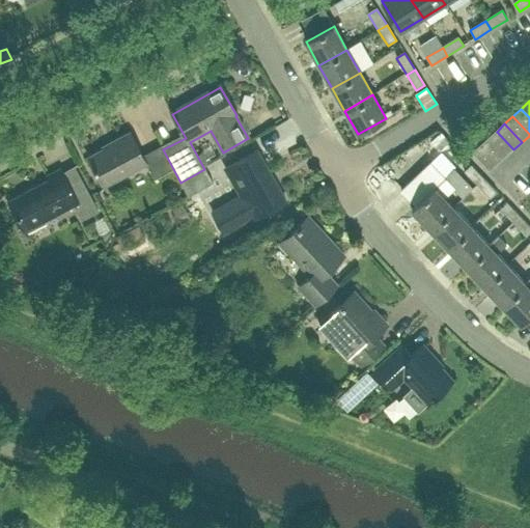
[(505,158),(513,149),(497,132),(489,139),(505,158)]
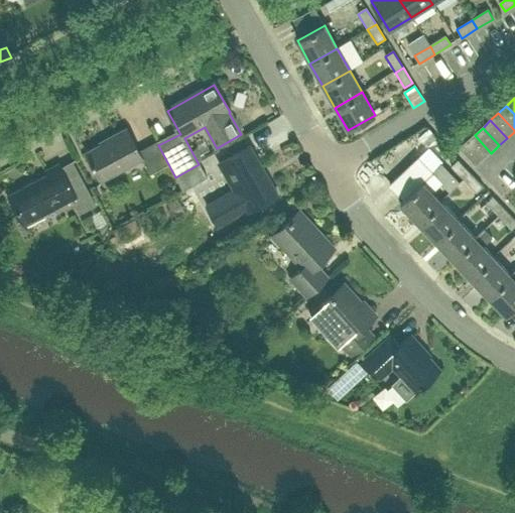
[(175,177),(158,145),(157,142),(139,152),(127,131),(109,140),(110,142),(86,155),(101,182),(141,160),(149,175),(168,165),(183,191),(207,178),(199,164),(175,177)]
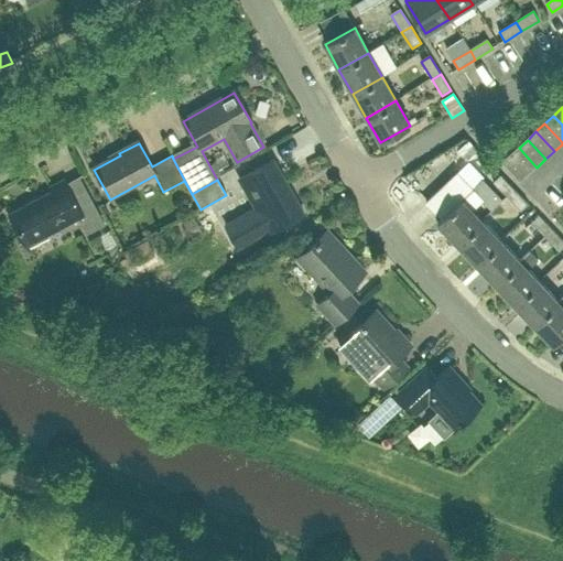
[(528,175),(537,168),(519,148),(510,157),(528,175)]
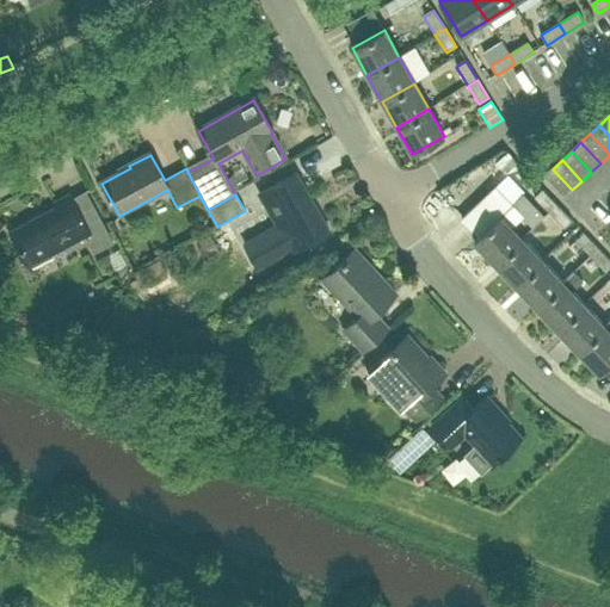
[(538,187),(518,165),(506,175),(528,198),(538,187)]
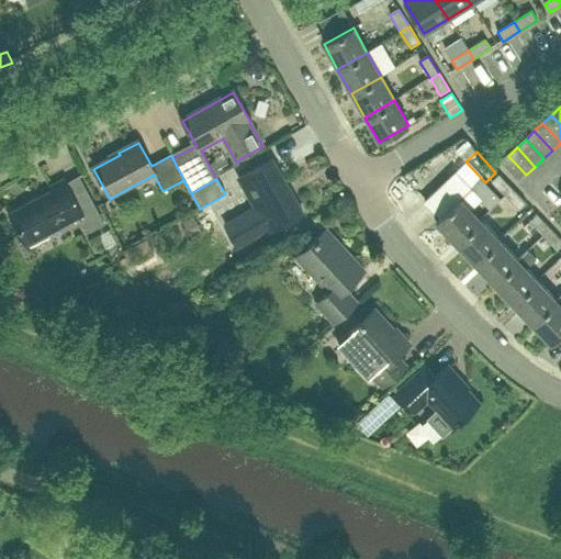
[(517,183),(526,175),(508,156),(500,164),(517,183)]
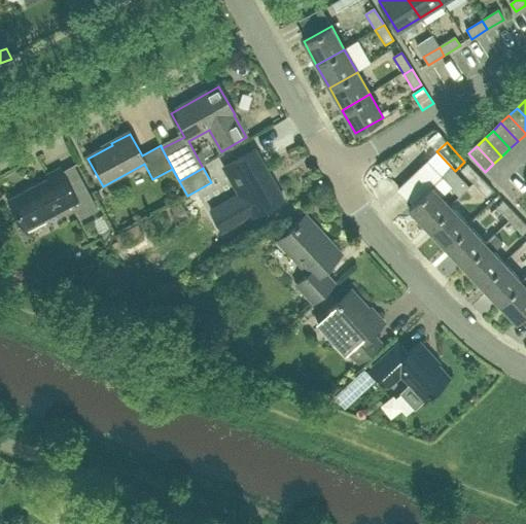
[(284,200),(255,149),(223,168),(253,220),(266,213),(265,211),(284,200)]
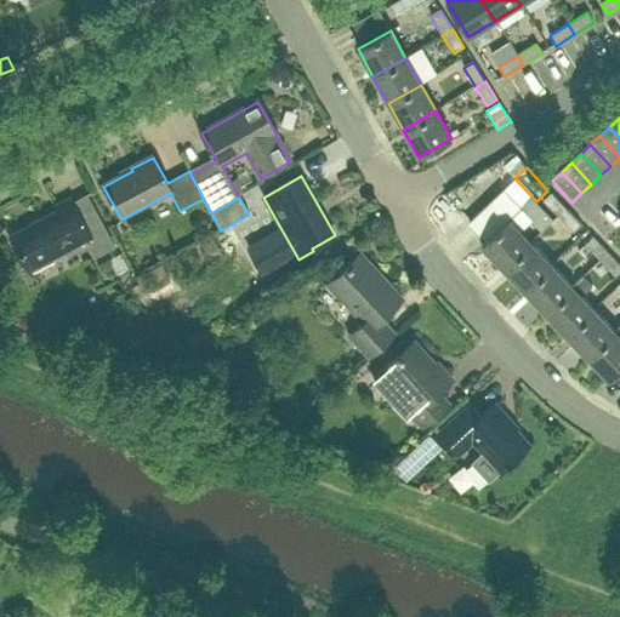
[(482,246),(504,269),(532,243),(519,230),(530,221),(504,193),(471,222),(488,240),(482,246)]
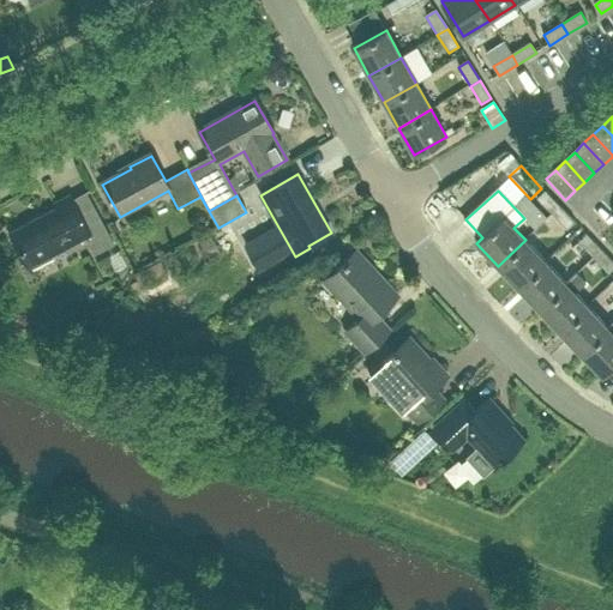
[(552,215),(560,207),(545,192),(538,200),(552,215)]
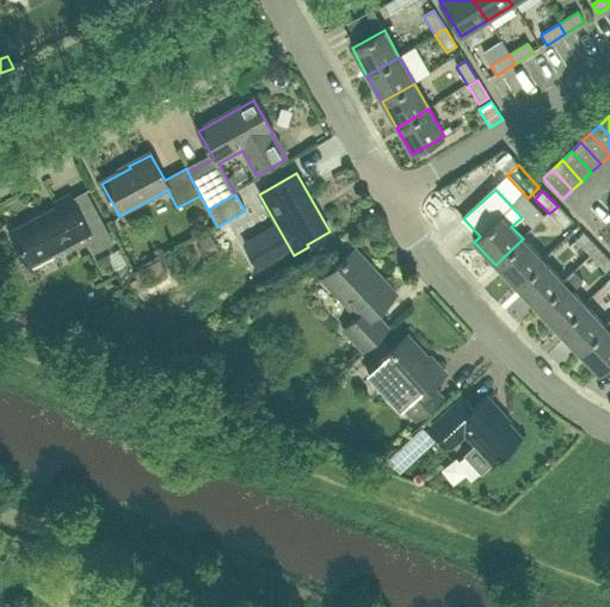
[(81,220),(69,198),(55,205),(57,209),(11,234),(20,253),(23,252),(32,270),(53,259),(51,254),(85,237),(94,254),(112,245),(96,211),(81,220)]
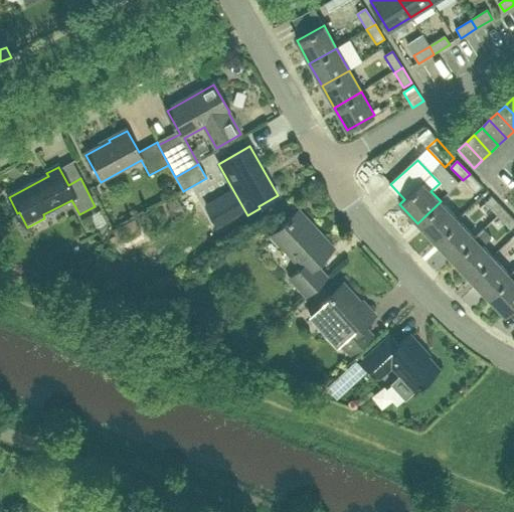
[(483,187),(470,174),(463,180),(476,194),(483,187)]
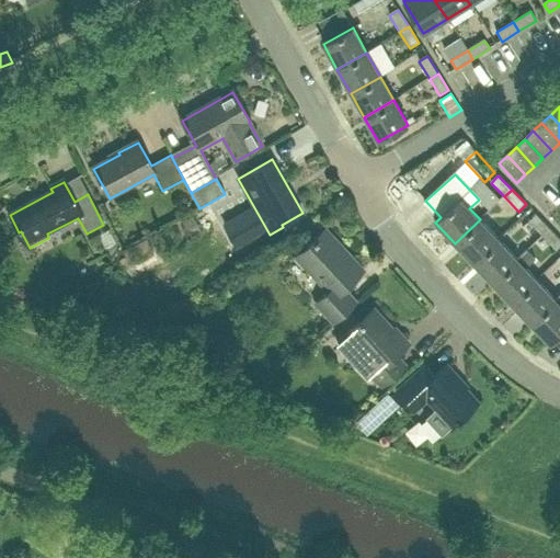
[(529,223),(543,237),(550,229),(536,216),(529,223)]
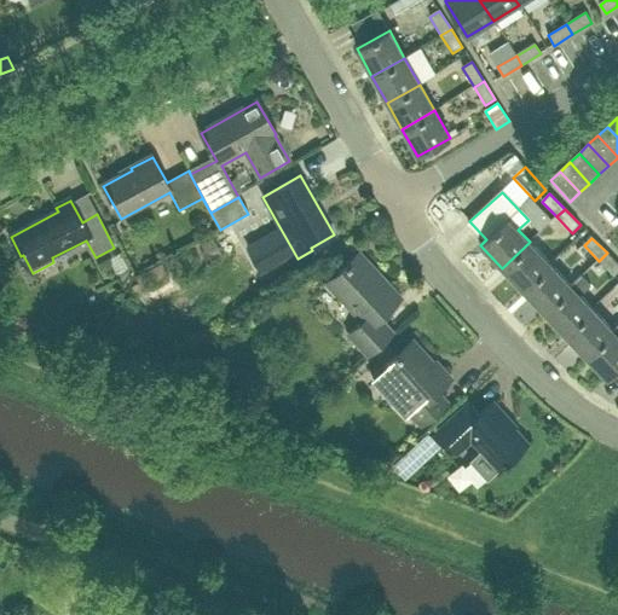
[(502,268),(523,290),(550,265),(530,242),(502,268)]
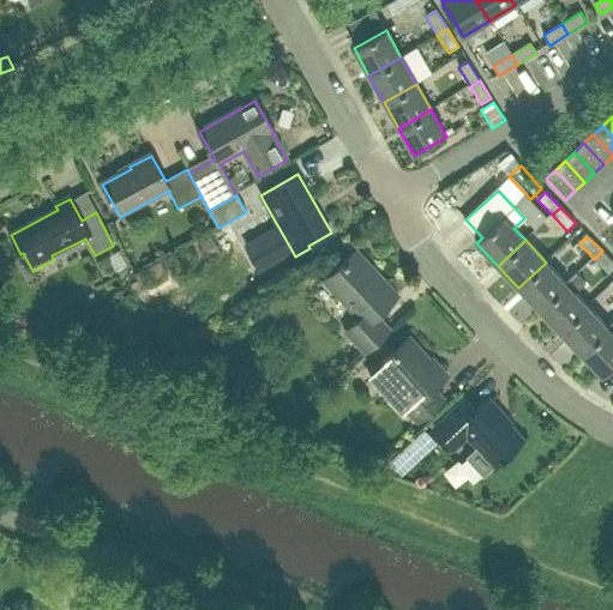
[(612,263),(602,251),(594,259),(608,275),(612,270),(612,263)]
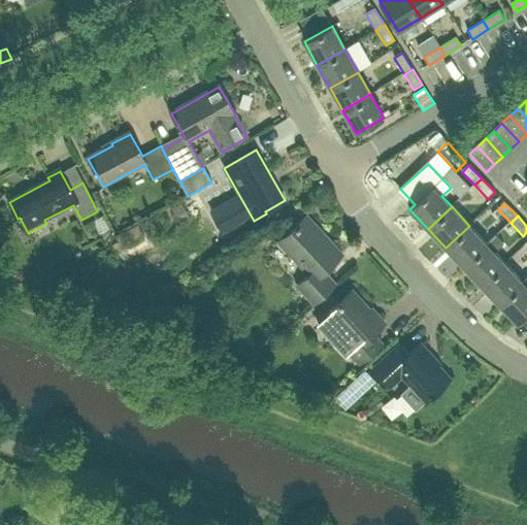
[(343,255),(307,217),(280,242),(310,275),(298,287),(315,304),(335,285),(324,272),(343,255)]
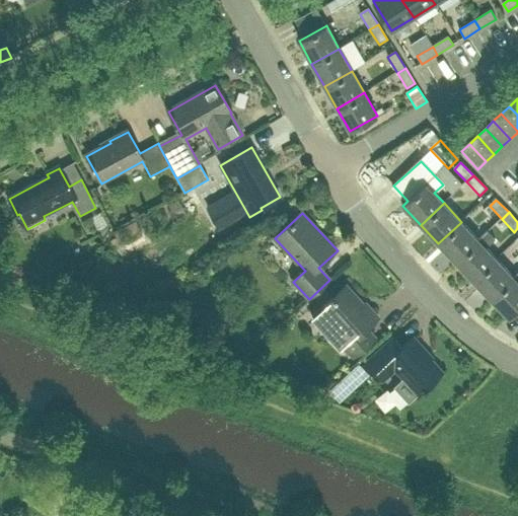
[(97,220),(104,234),(117,228),(108,214),(97,220)]
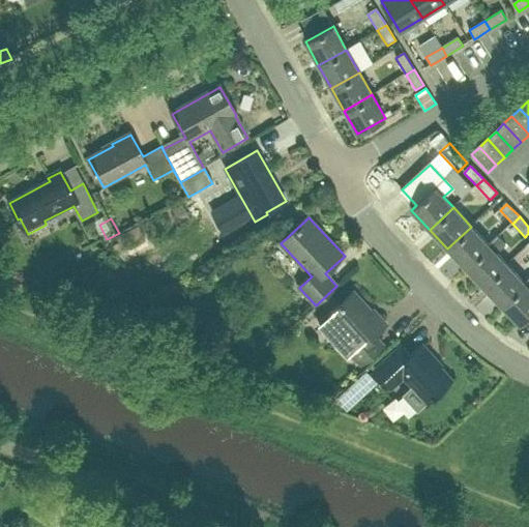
[(471,227),(447,249),(466,267),(489,245),(471,227)]
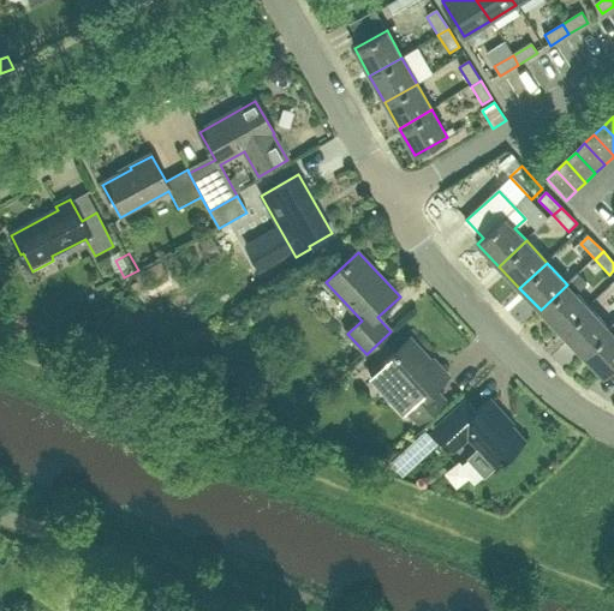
[(567,285),(541,310),(561,333),(589,306),(576,293),(586,283),(578,275),(567,285)]
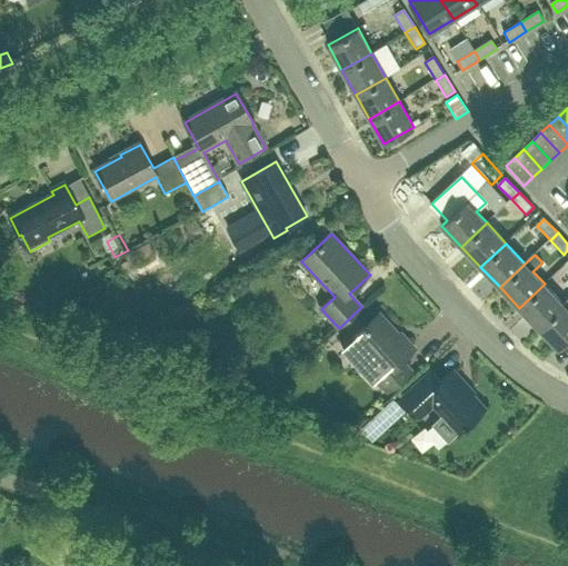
[(564,305),(545,284),(519,308),(538,328),(564,305)]
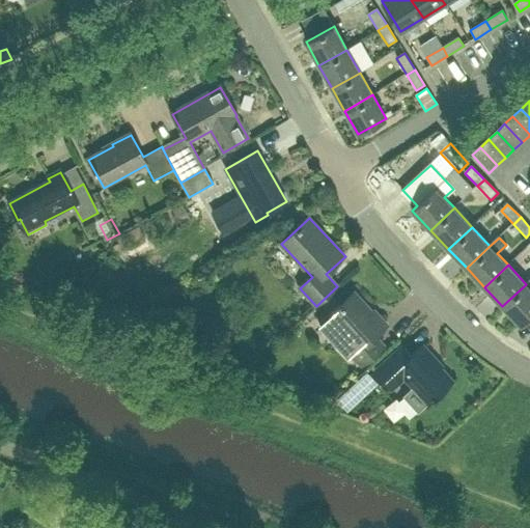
[(529,284),(528,286),(526,284),(502,306),(521,326),(529,317),(529,284)]
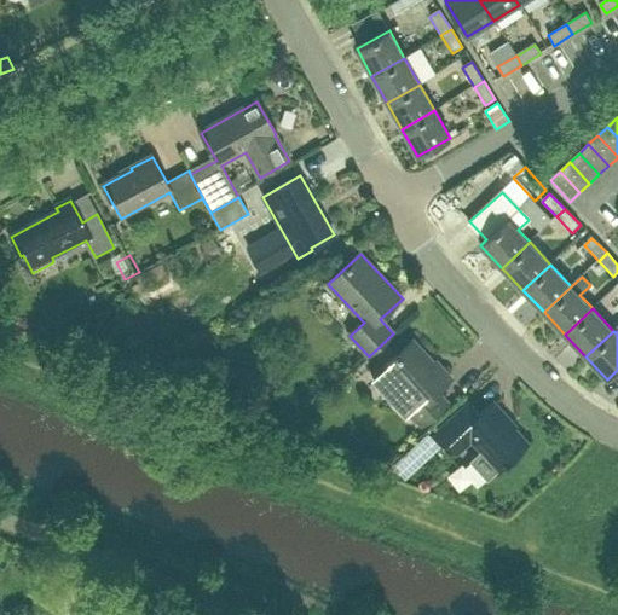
[(434,365),(414,342),(386,369),(386,370),(374,381),(390,398),(402,387),(417,402),(408,412),(422,428),(448,404),(437,392),(451,379),(437,363),(434,365)]
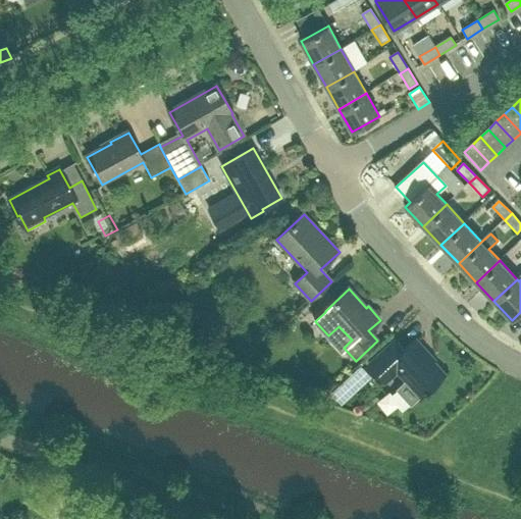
[(367,366),(384,384),(398,373),(420,398),(446,375),(426,354),(427,353),(416,340),(405,350),(396,341),(367,366)]
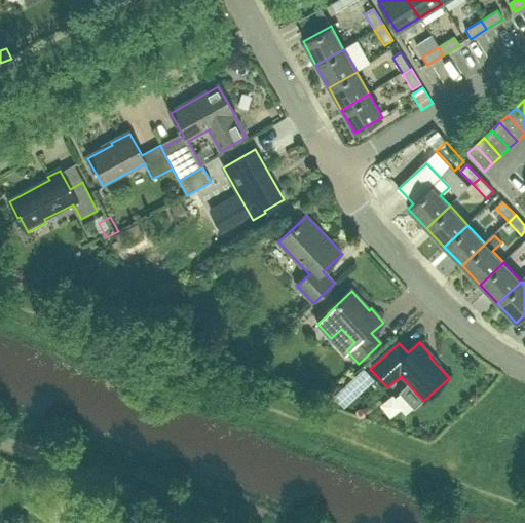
[(339,399),(350,410),(379,382),(369,371),(339,399)]
